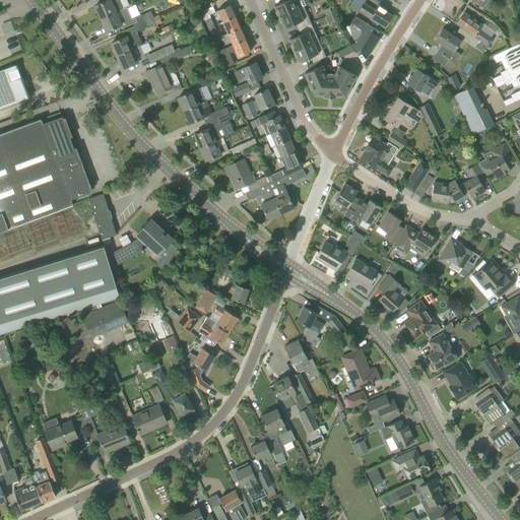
[(123,8),(119,0),(118,0),(112,3),(110,0),(107,0),(94,5),(101,18),(117,11),(123,8)]
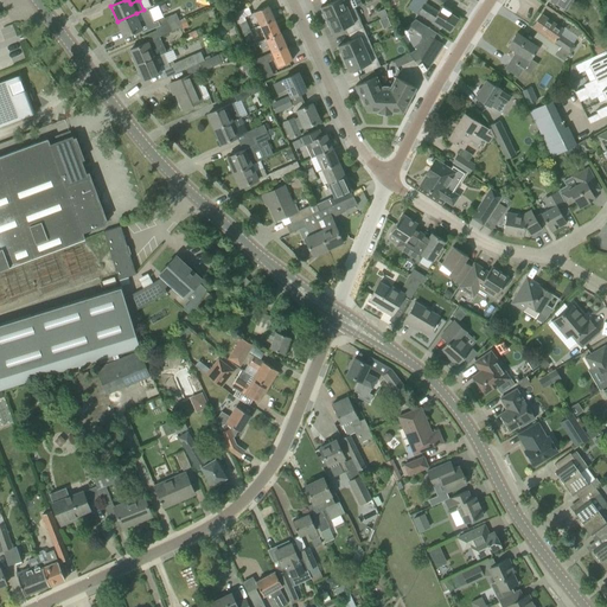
[(321,14),(324,21),(355,7),(350,0),(332,0),(333,1),(320,7),(323,13),(321,14)]
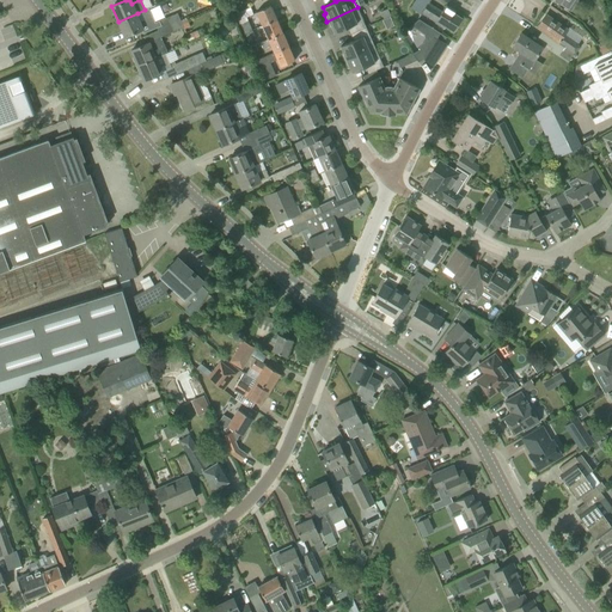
[(415,0),(410,8),(421,16),(422,14),(435,22),(438,24),(445,29),(446,26),(453,32),(461,18),(454,13),(456,12),(446,6),(441,12),(428,4),(429,0),(415,0)]
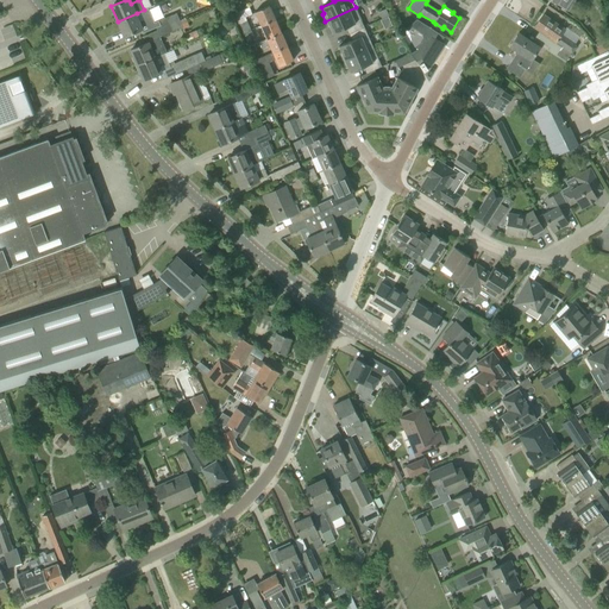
[(232,1),(226,4),(231,12),(236,10),(232,1)]
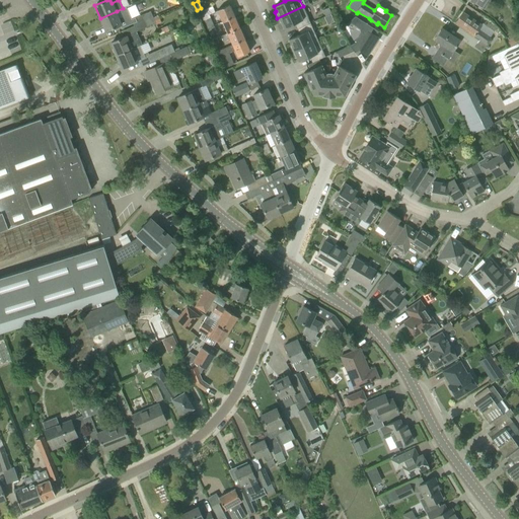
[(216,10),(221,22),(234,16),(229,5),(216,10)]
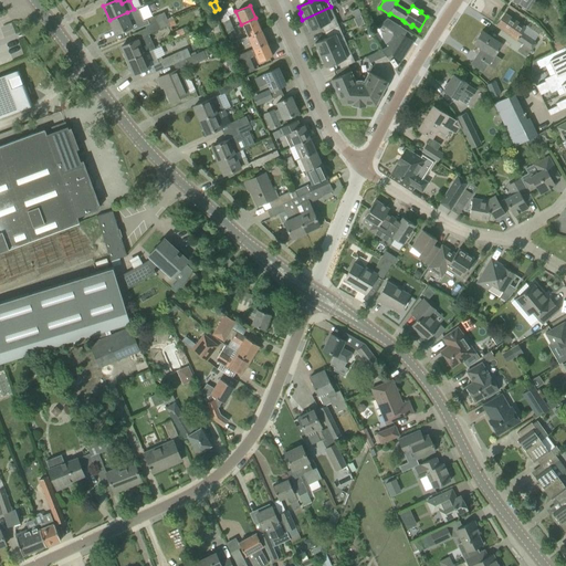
[(321,25),(324,32),(338,25),(331,7),(302,20),(305,25),(307,24),(310,31),(321,25)]
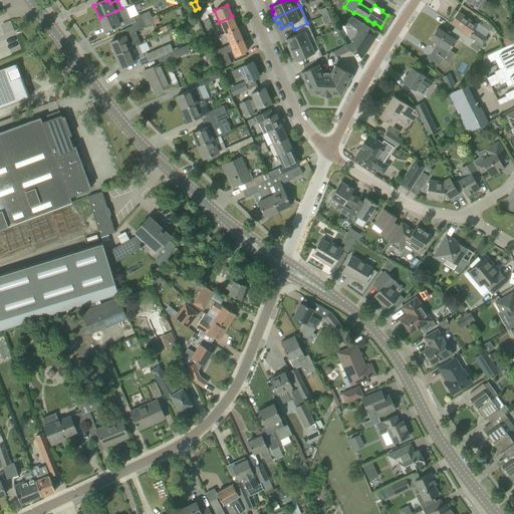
[(201,20),(205,28),(212,25),(207,15),(213,12),(210,7),(199,12),(201,16),(200,17),(202,20),(201,20)]
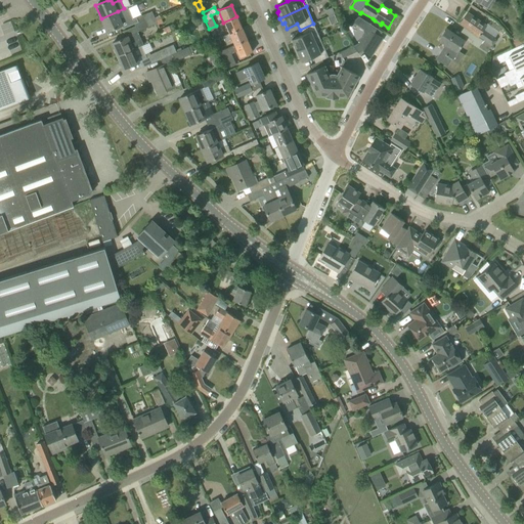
[(332,8),(325,10),(329,16),(334,14),(335,13),(332,8)]
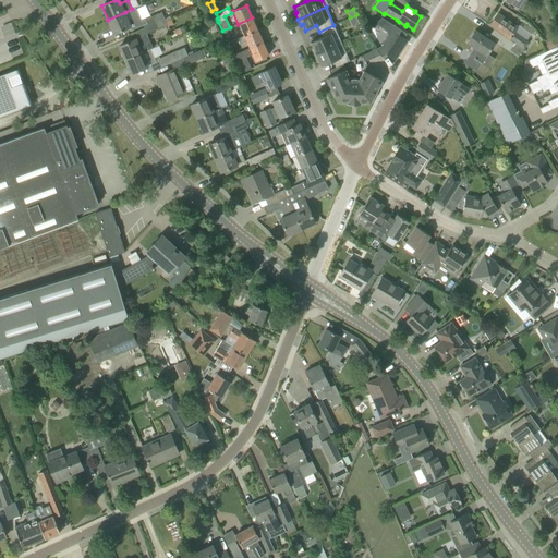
[(125,12),(108,20),(113,34),(131,26),(125,12)]
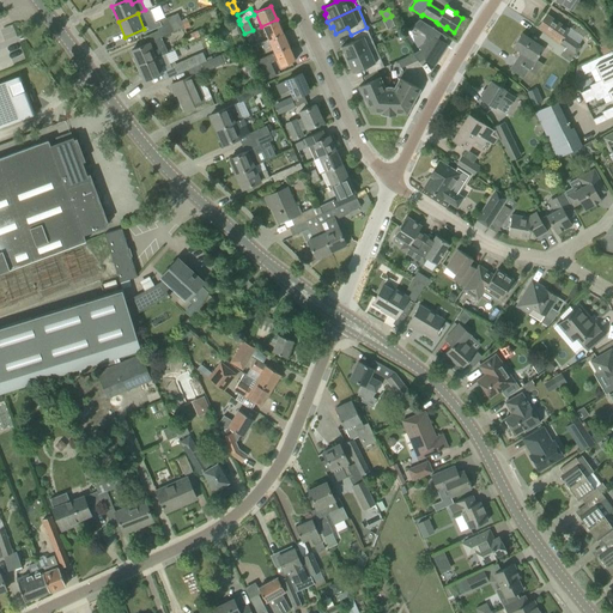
[(155,23),(158,30),(181,20),(177,13),(155,23)]
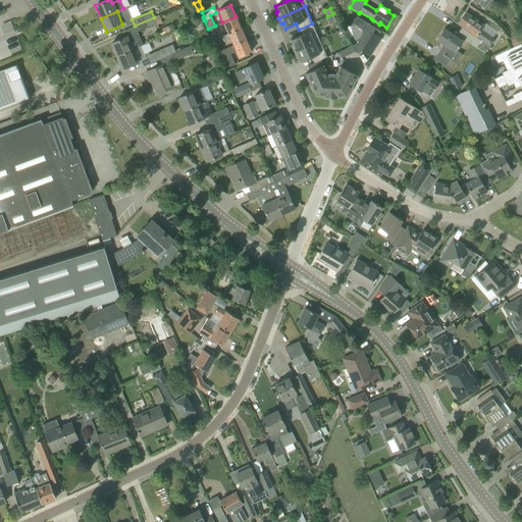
[(466,12),(458,23),(463,27),(482,41),(490,46),(494,41),(492,37),(481,29),(484,25),(474,18),(466,12)]
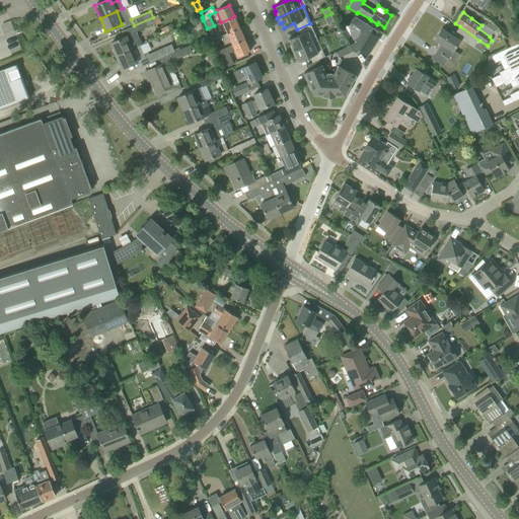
[(330,14),(324,17),(327,24),(334,22),(330,14)]
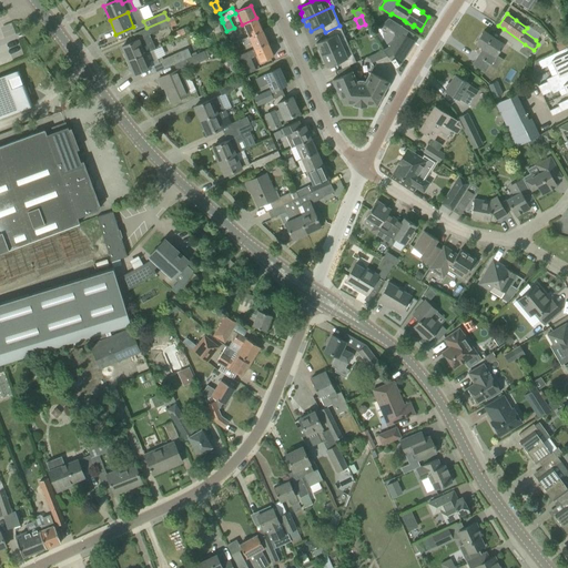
[(242,24),(247,37),(262,30),(256,18),(242,24)]
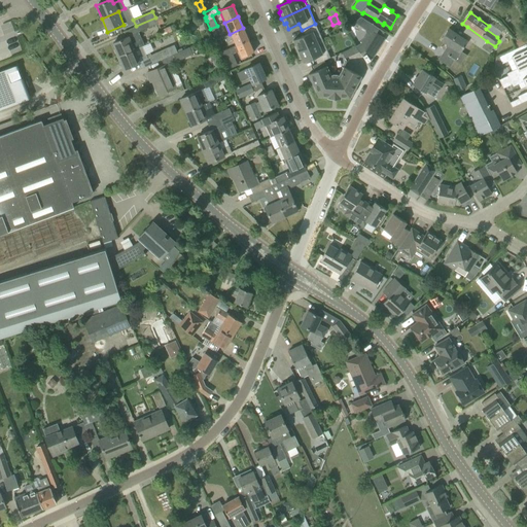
[(360,16),(354,23),(365,30),(366,33),(360,41),(361,42),(355,46),(360,54),(365,50),(374,55),(384,38),(374,32),(377,27),(360,16)]
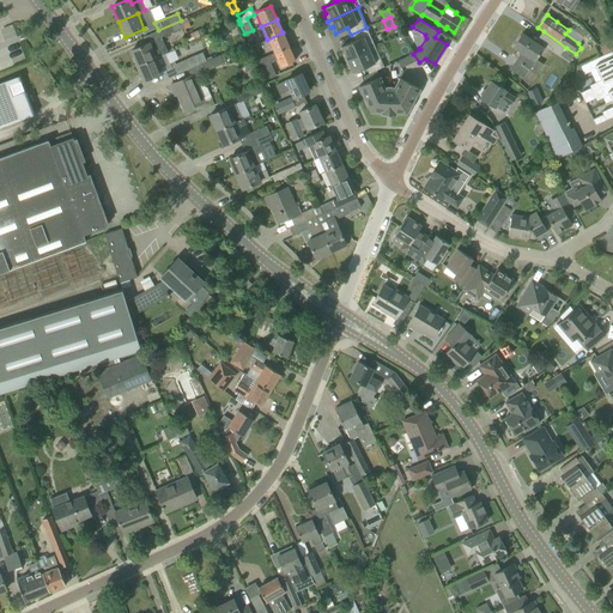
[(181,20),(158,30),(162,37),(183,28),(181,20)]
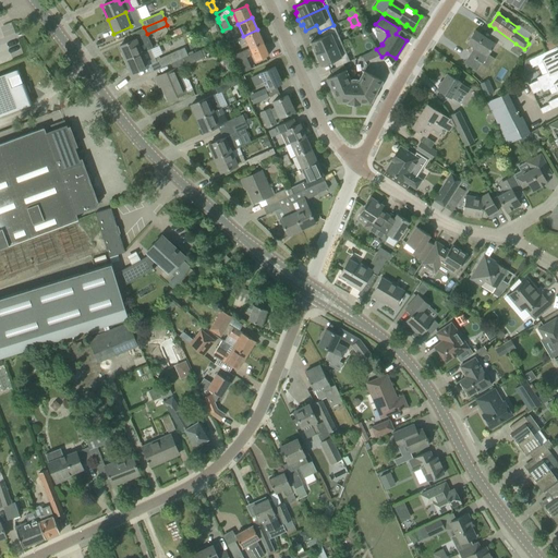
[(311,49),(314,55),(341,43),(334,25),(319,32),(322,37),(311,43),(313,48),(311,49)]
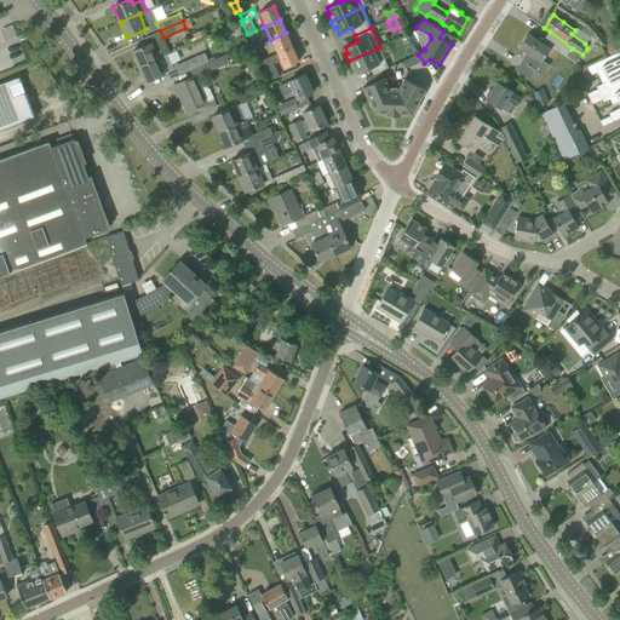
[(189,35),(191,41),(202,36),(200,30),(189,35)]
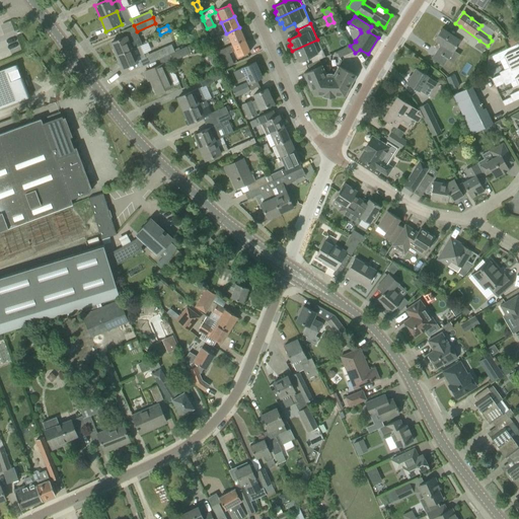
[(214,25),(207,28),(210,36),(217,33),(214,25)]
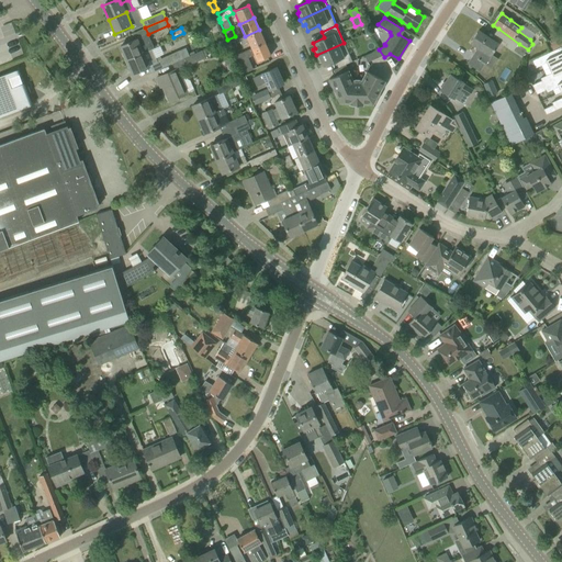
[(478,48),(468,63),(478,69),(480,70),(498,43),(497,43),(499,40),(515,51),(519,44),(498,29),(492,38),(479,31),(472,41),(479,46),(478,48)]
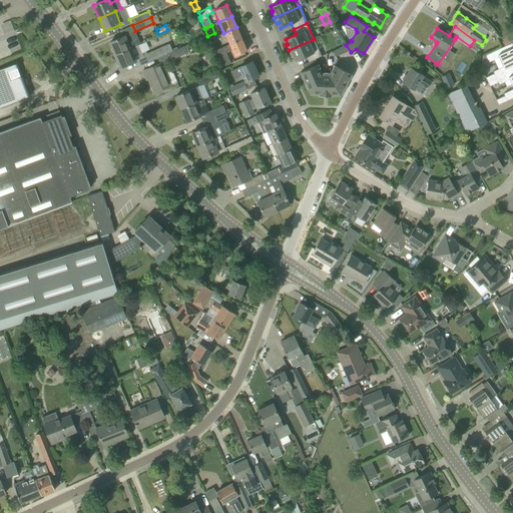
[(226,39),(228,44),(229,44),(241,39),(236,27),(223,33),(217,35),(220,41),(226,39)]
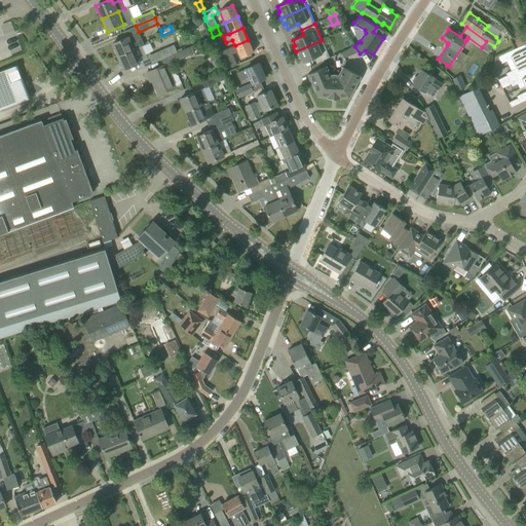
[(112,43),(118,57),(142,45),(142,46),(144,45),(138,32),(112,43)]
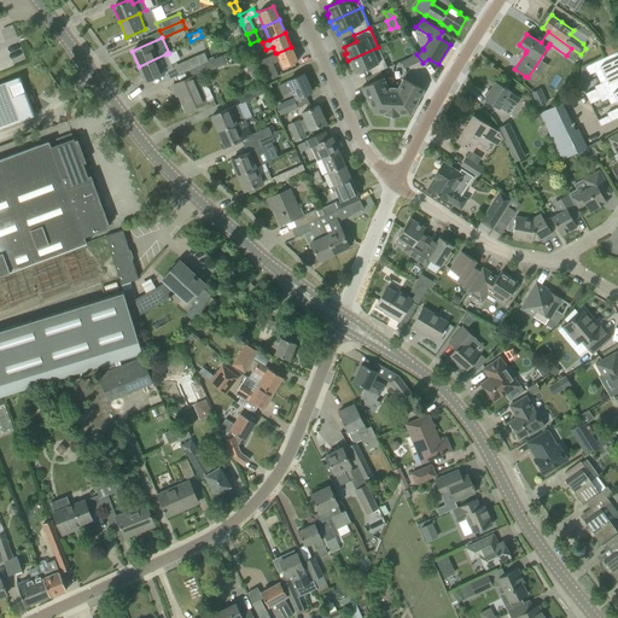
[(617,38),(604,45),(607,54),(617,50),(617,38)]
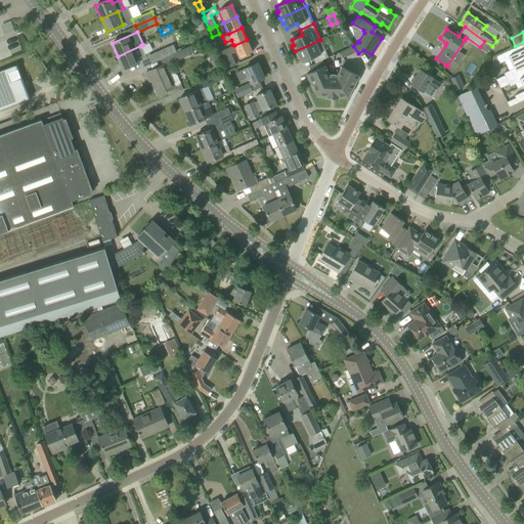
[(212,41),(215,48),(220,46),(221,43),(219,38),(212,41)]
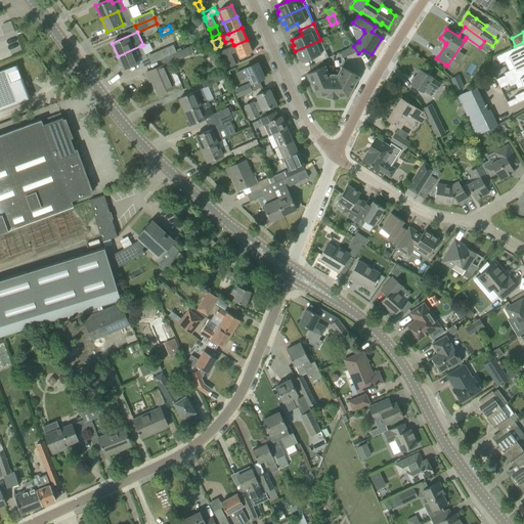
[(234,45),(233,45),(220,51),(227,69),(235,64),(230,53),(236,51),(239,57),(252,51),(247,40),(234,45)]
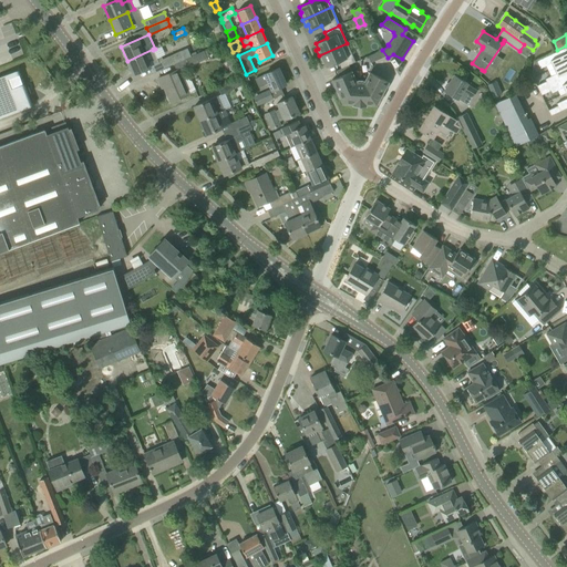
[(338,62),(341,69),(348,65),(356,62),(347,43),(319,55),(321,62),(323,61),(327,68),(338,62)]
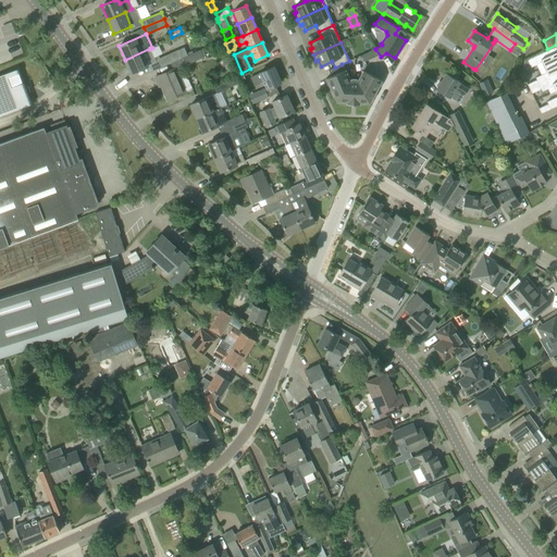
[(544,66),(556,60),(556,46),(524,62),(522,72),(542,62),(544,66)]
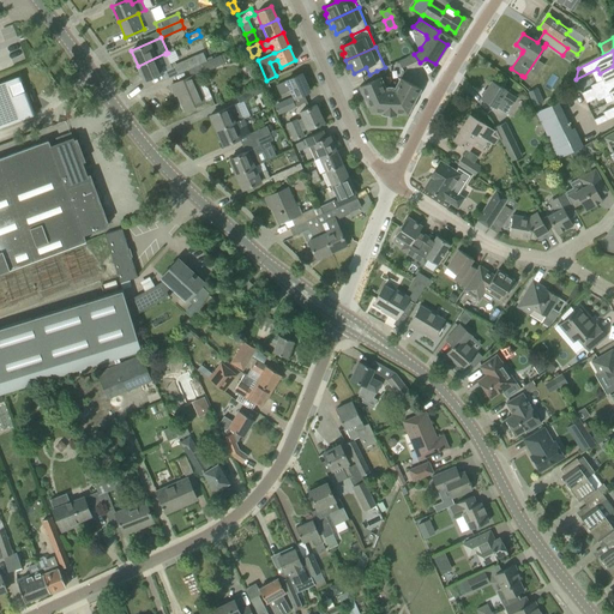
[(188,70),(200,65),(200,64),(206,61),(203,53),(175,64),(174,61),(169,64),(166,54),(166,53),(138,66),(145,80),(161,73),(164,80),(188,70)]
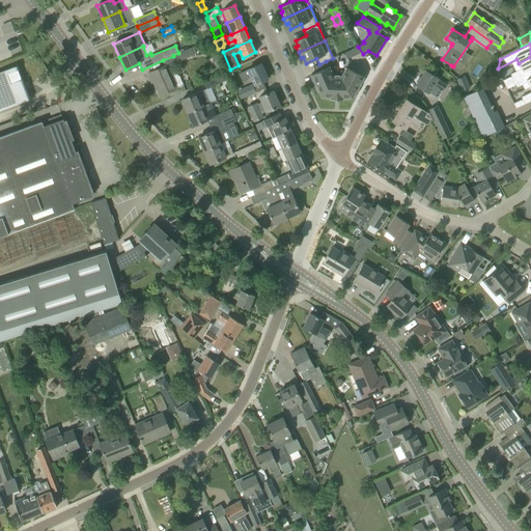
[(173,56),(163,60),(165,65),(147,74),(151,82),(154,81),(160,95),(184,85),(179,76),(177,76),(175,71),(171,73),(168,66),(193,55),(190,48),(178,53),(173,55),(173,56)]
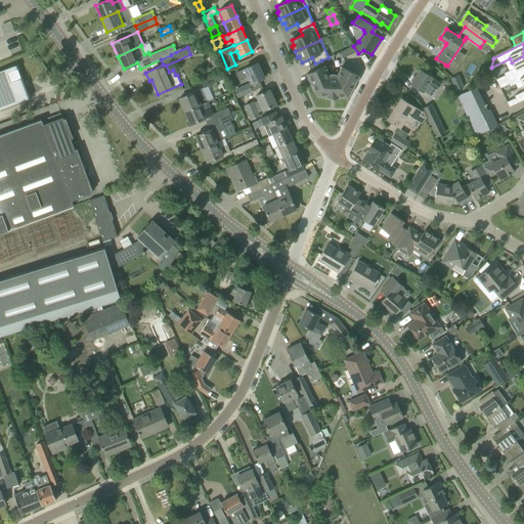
[(209,56),(212,64),(219,61),(215,53),(209,56)]
